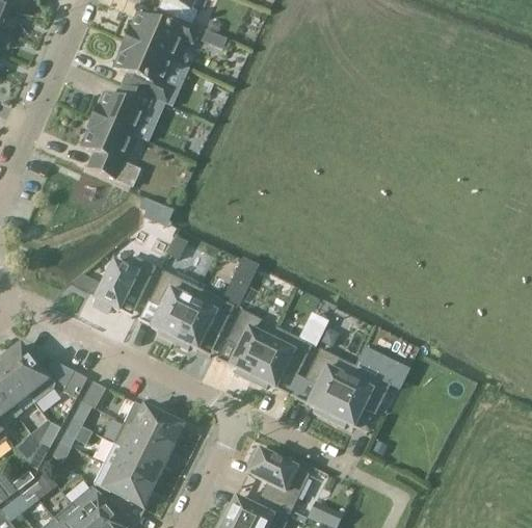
[(5,26),(9,17),(5,15),(9,5),(0,0),(0,25),(1,26),(1,25),(5,26)]
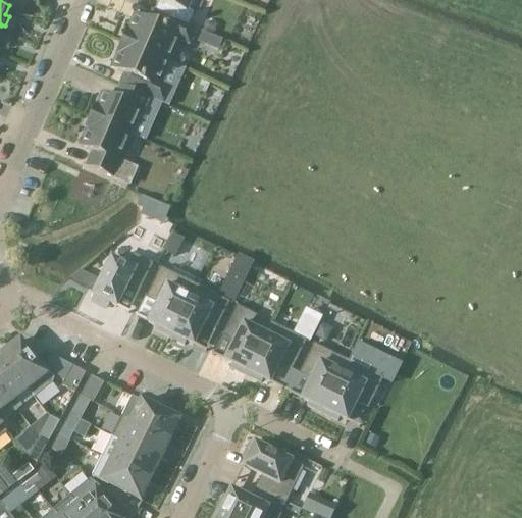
[(163,0),(159,9),(189,21),(194,9),(188,6),(190,0),(163,0)]
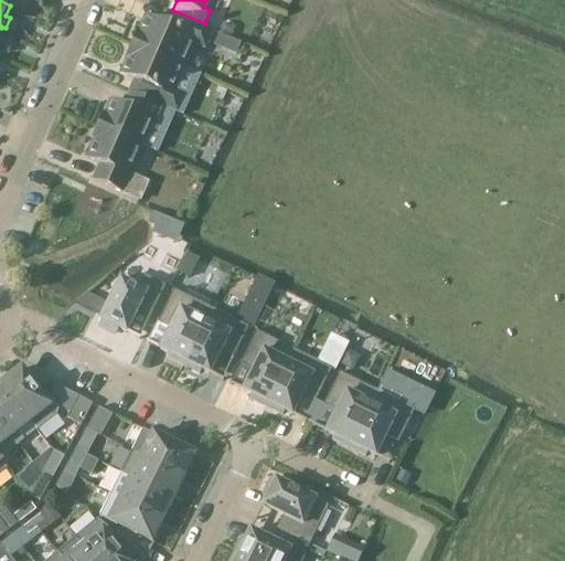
[(139,29),(134,42),(182,63),(188,50),(191,49),(195,40),(204,43),(212,28),(176,11),(170,23),(147,13),(140,30),(139,29)]
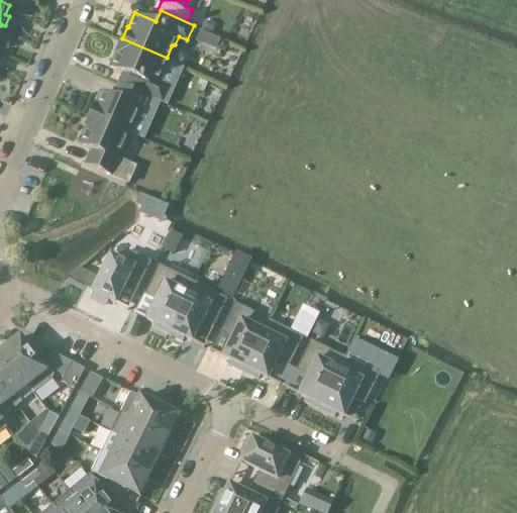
[(214,23),(203,18),(200,26),(211,30),(214,23)]
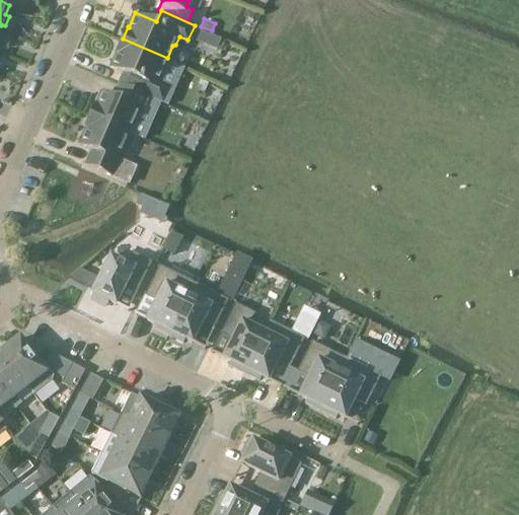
[(210,33),(202,29),(198,38),(207,41),(210,33)]
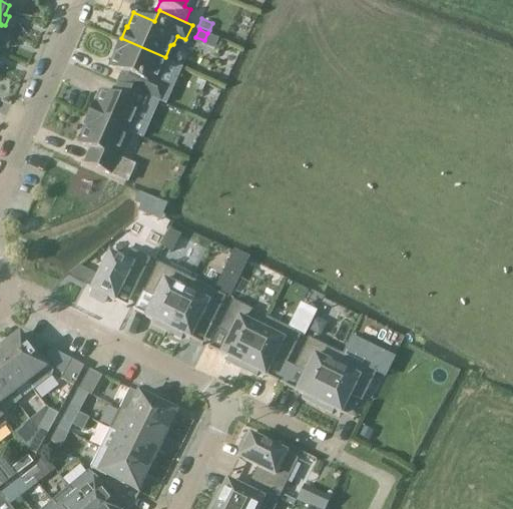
[(127,84),(152,95),(160,98),(166,83),(158,80),(161,72),(160,68),(165,57),(121,38),(116,49),(117,49),(111,64),(132,73),(127,84)]
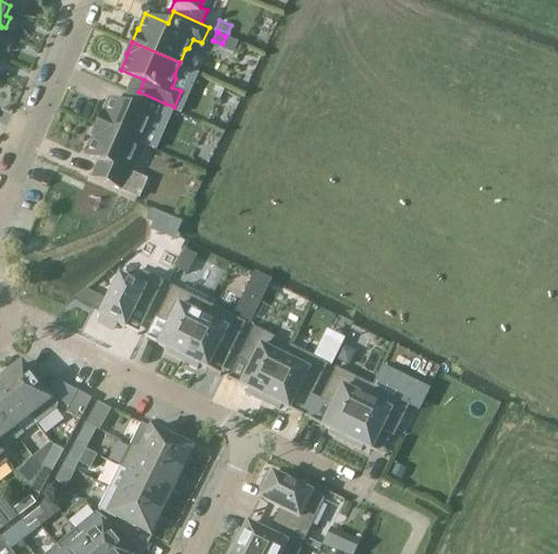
[(102,109),(97,121),(141,140),(152,116),(159,119),(166,104),(130,88),(124,101),(110,96),(104,110),(102,109)]
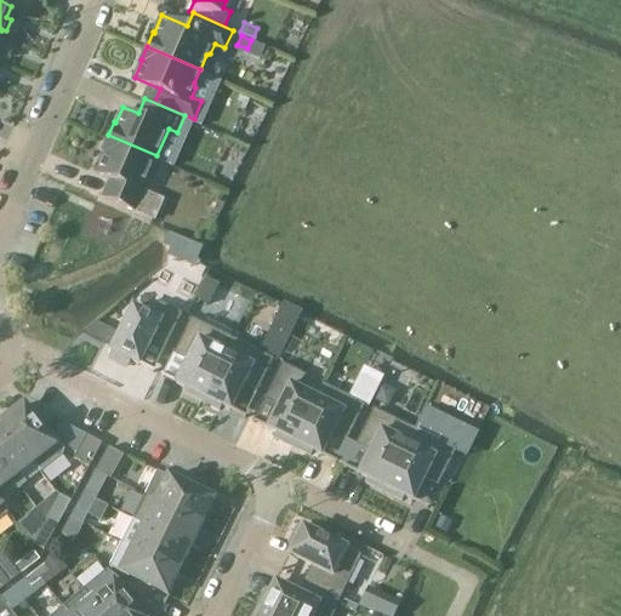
[(157,155),(108,135),(102,148),(104,148),(95,169),(110,176),(103,193),(134,206),(135,206),(154,215),(163,197),(143,188),(157,155)]
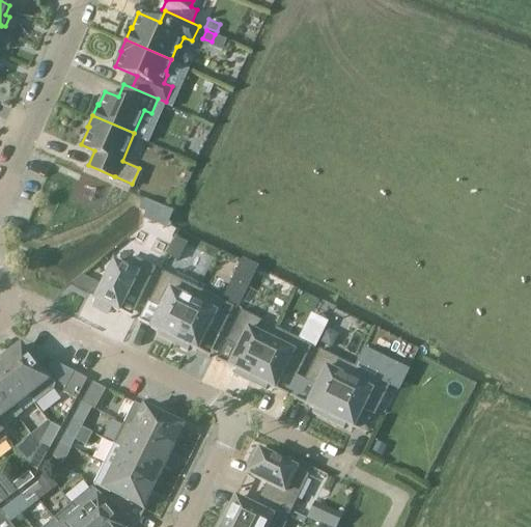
[(172,207),(144,196),(140,206),(146,209),(143,215),(166,224),(169,216),(172,207)]
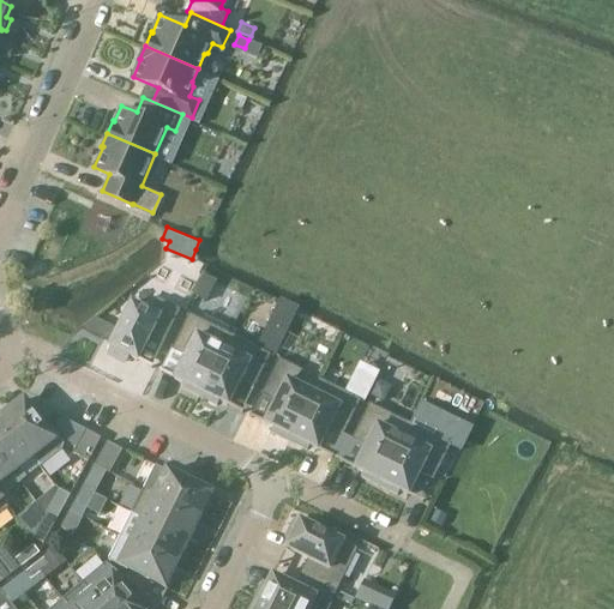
[(216,277),(204,271),(194,290),(206,296),(216,277)]
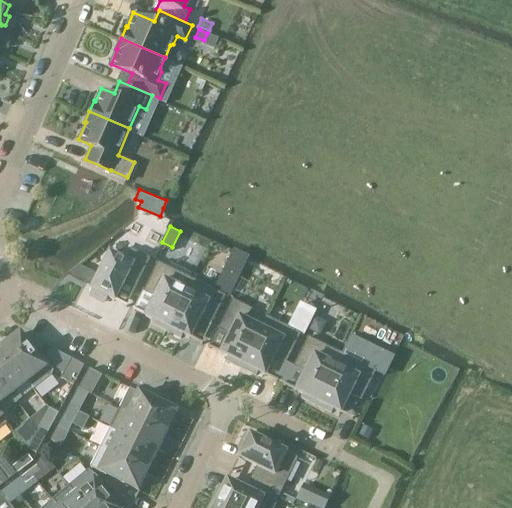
[(124,279),(136,285),(151,255),(131,245),(125,257),(110,250),(90,289),(106,297),(108,294),(115,298),(124,279)]
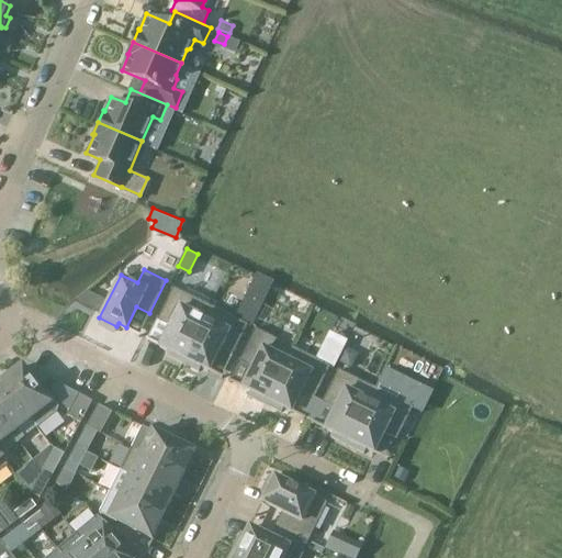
[(166,352),(182,360),(211,303),(173,285),(157,317),(170,324),(160,344),(168,348),(166,352)]
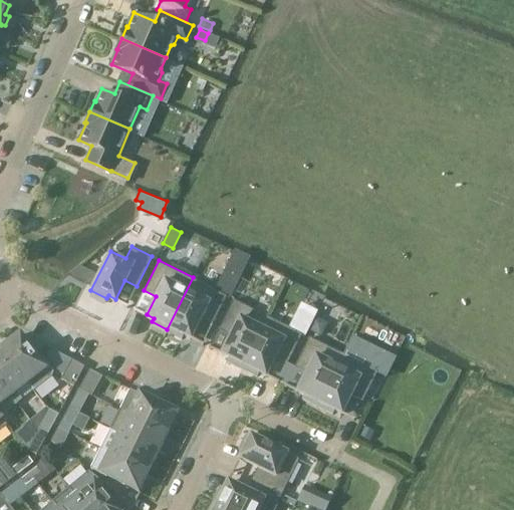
[(88,281),(94,270),(79,262),(69,271),(88,281)]
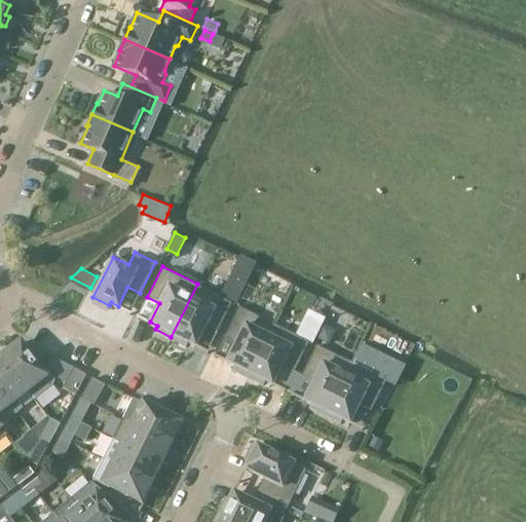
[(197,284),(171,337),(187,344),(188,341),(195,344),(204,326),(217,332),(232,301),(197,284)]
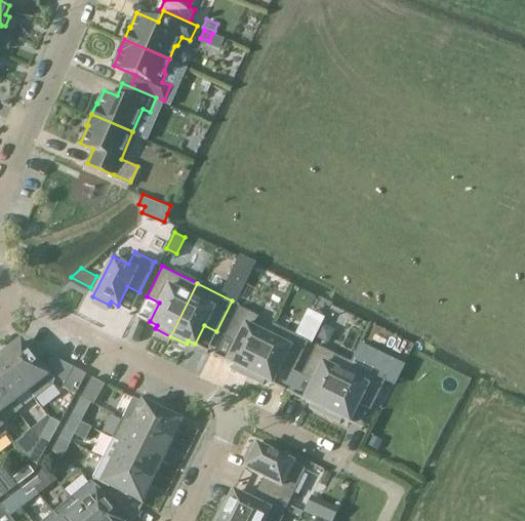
[(232,366),(247,374),(268,334),(267,334),(253,327),(259,315),(239,305),(224,334),(236,342),(227,360),(234,363),(232,366)]
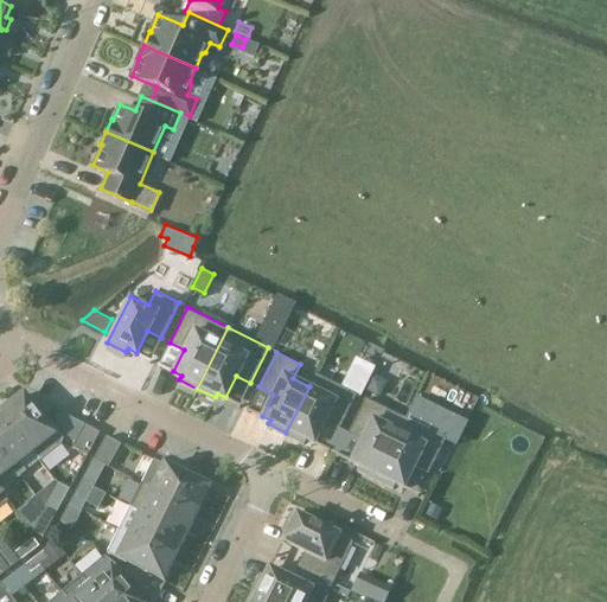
[(310,386),(286,433),(305,442),(306,439),(314,442),(325,421),(339,428),(357,392),(317,371),(308,386),(310,386)]
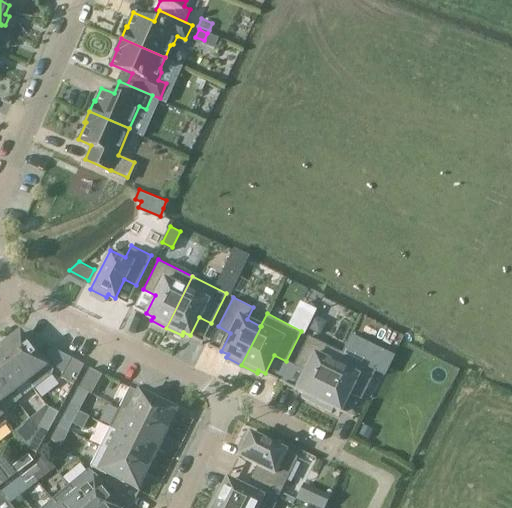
[(325,320),(314,315),(308,326),(320,332),(325,320)]
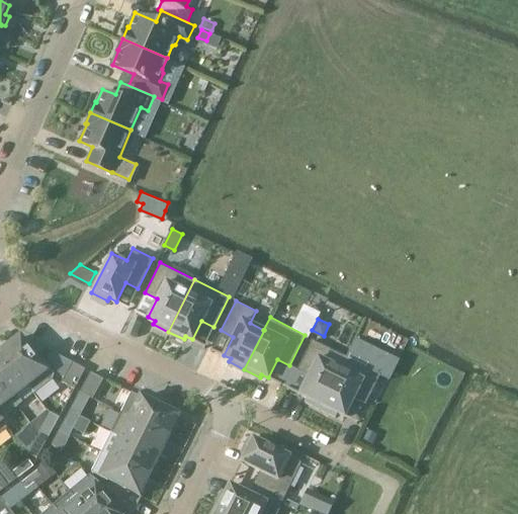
[(20,335),(2,348),(28,382),(27,382),(33,391),(53,376),(54,371),(45,359),(39,358),(38,358),(23,339),(20,335)]
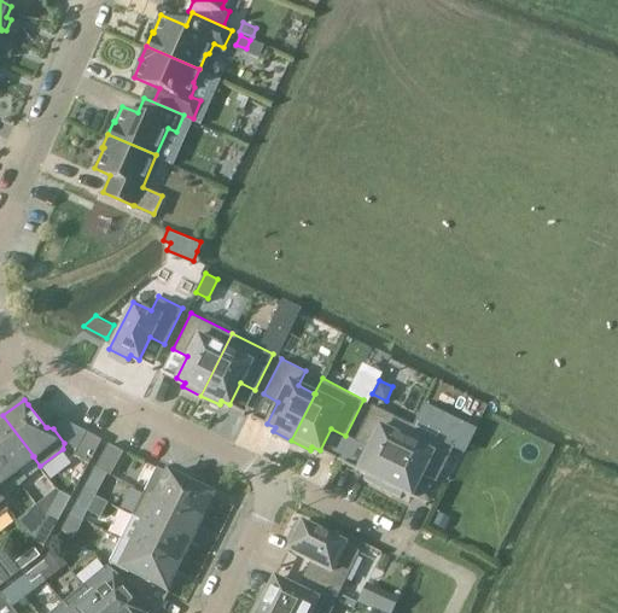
[(52,413),(30,402),(28,404),(46,427),(52,413)]
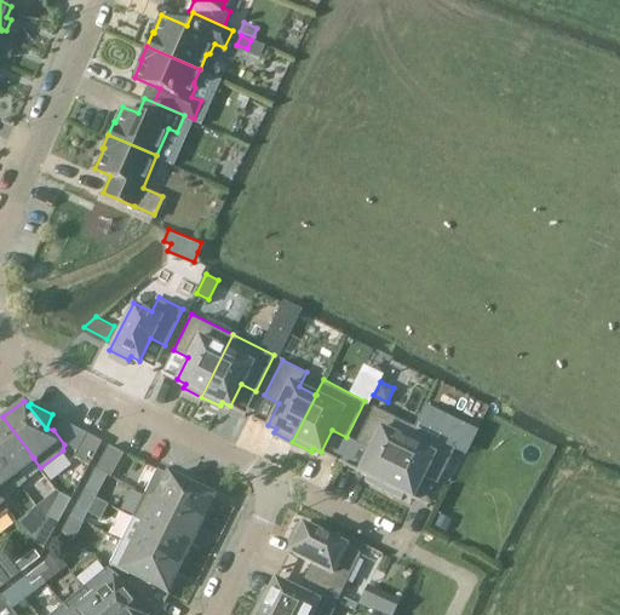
[(414,425),(384,488),(402,496),(405,493),(412,498),(423,475),(437,482),(455,446),(465,450),(476,429),(425,403),(414,425)]
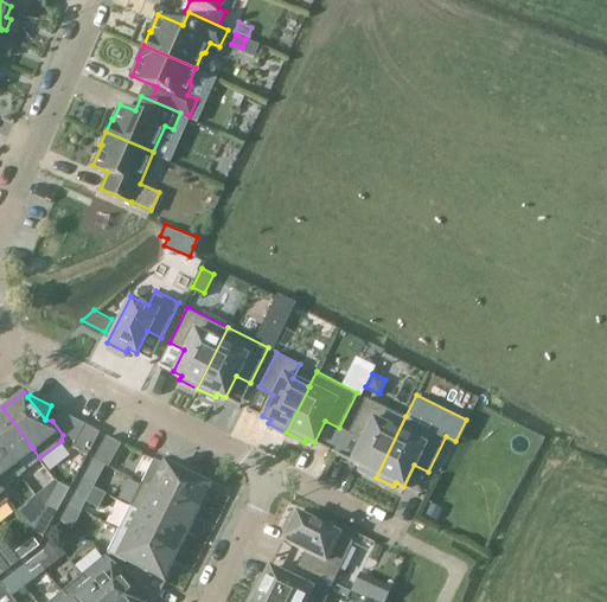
[(357,468),(376,478),(406,416),(365,396),(347,431),(362,439),(351,461),(359,465),(357,468)]
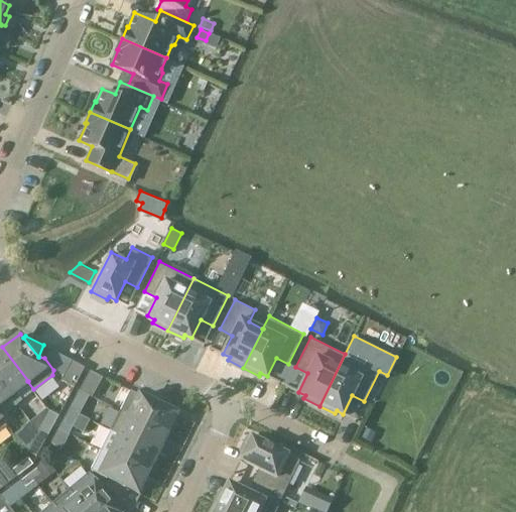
[(2,347),(0,348),(0,380),(10,394),(27,381),(28,381),(2,347)]
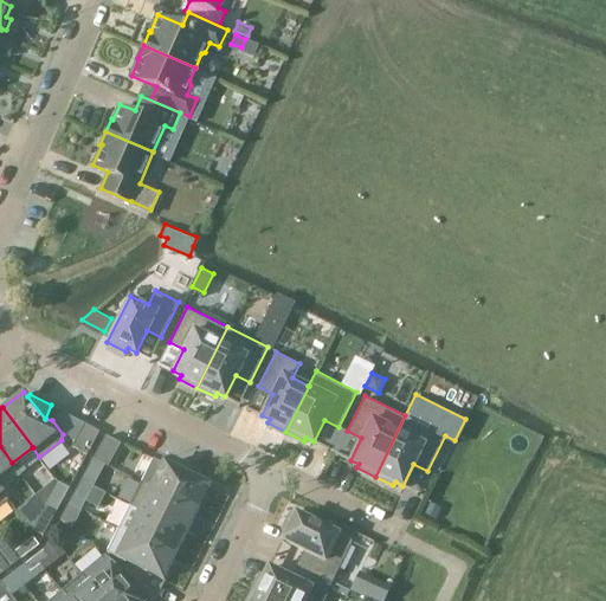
[(72,444),(88,452),(101,428),(85,421),(72,444)]
